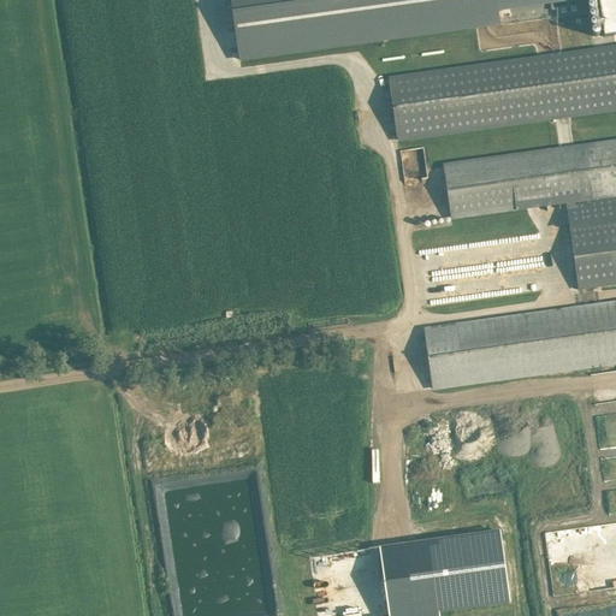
[(615,0),(230,0),(237,45),(552,0),(615,0)]
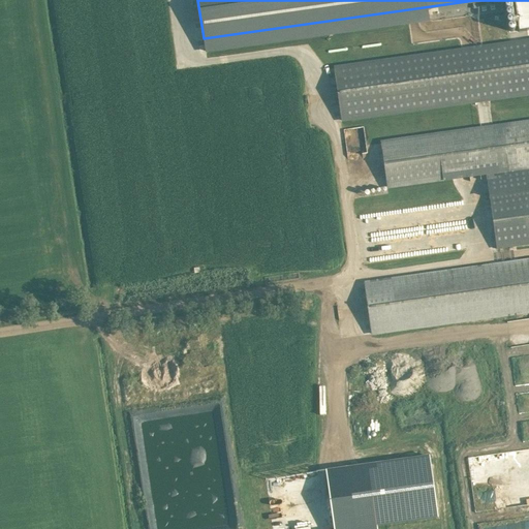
[(528,22),(528,19),(528,18),(528,0),(515,2),(520,32),(528,30),(528,22)]
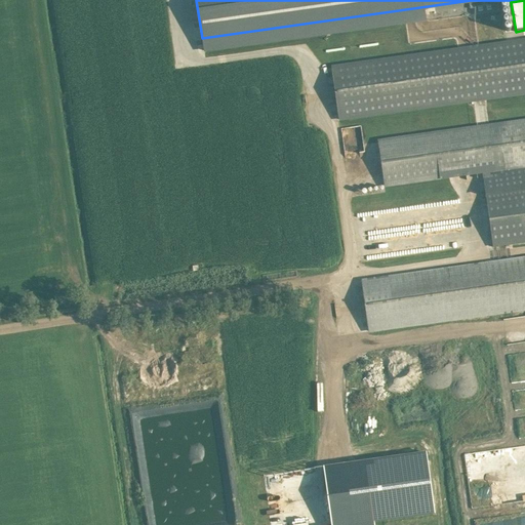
[(339,122),(524,95),(524,39),(331,67),(339,122)]
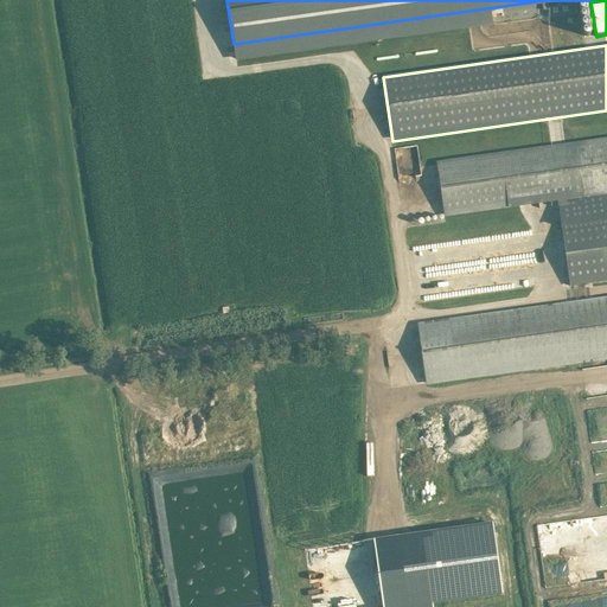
[(570,287),(606,281),(606,139),(436,164),(445,217),(558,202),(570,287)]
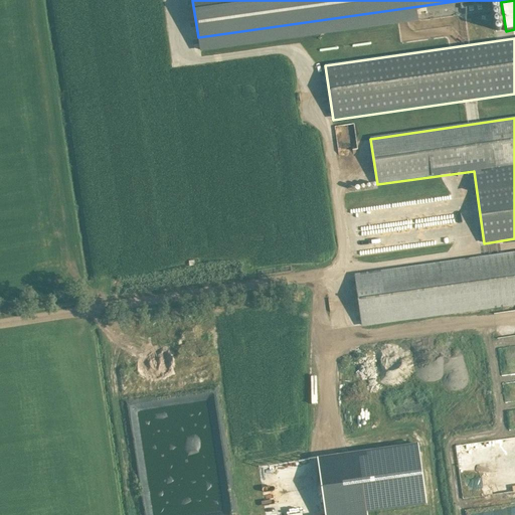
[(362,328),(493,309),(514,306),(514,251),(355,275),(362,328)]
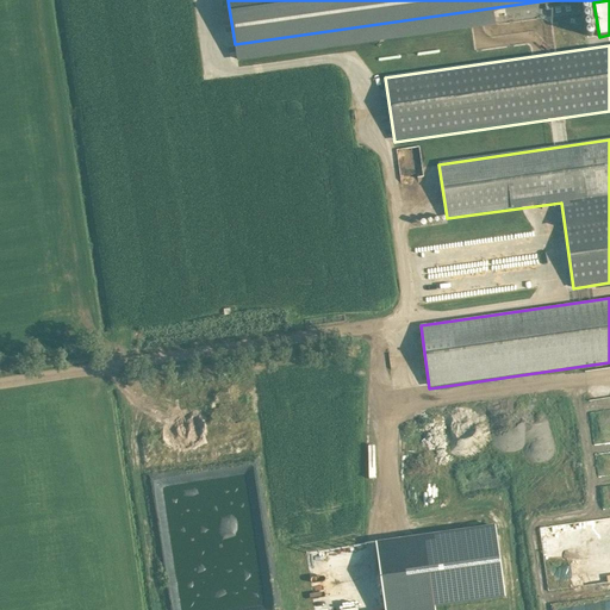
[(500,609),(493,547),(304,571),(309,609),(500,609)]
